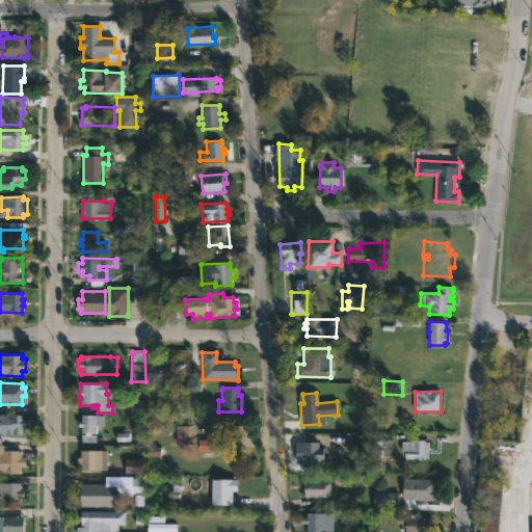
[(0,414),(21,415),(21,420),(24,420),(24,426),(21,426),(21,434),(16,434),(16,436),(7,436),(7,433),(0,433),(0,414)]
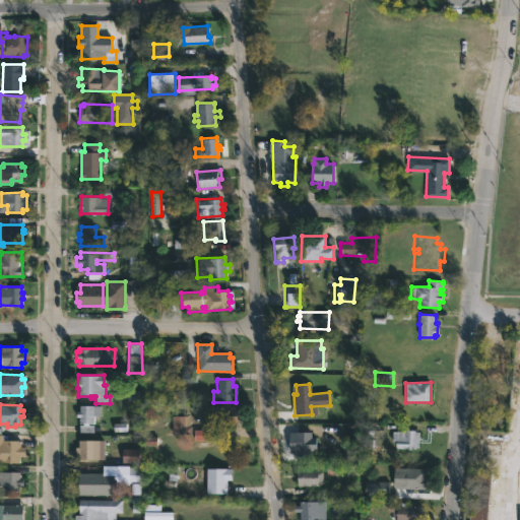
[(93,415),(93,424),(87,423),(87,425),(93,425),(93,433),(79,433),(79,425),(82,425),(82,424),(79,424),(79,417),(76,417),(76,411),(79,411),(79,405),(101,405),(100,415),(93,415)]
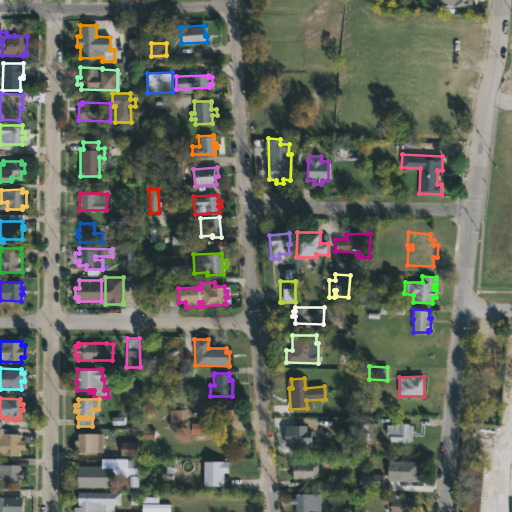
[(234,417),(211,417),(211,401),(234,401),(234,417)]
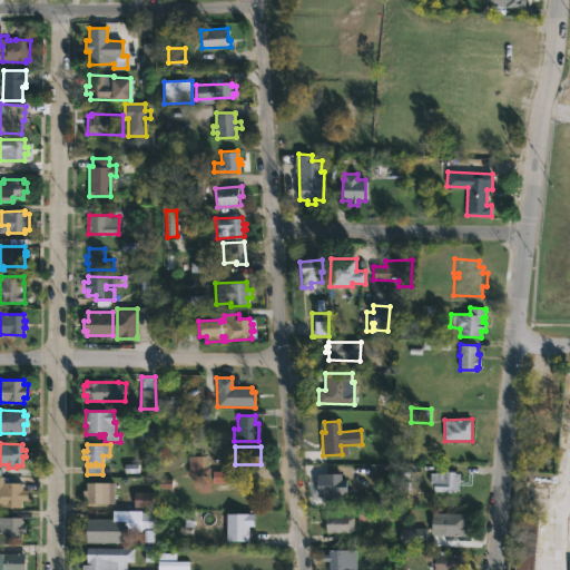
[(206,452),(206,455),(208,455),(208,475),(188,477),(188,455),(199,455),(199,452),(206,452)]
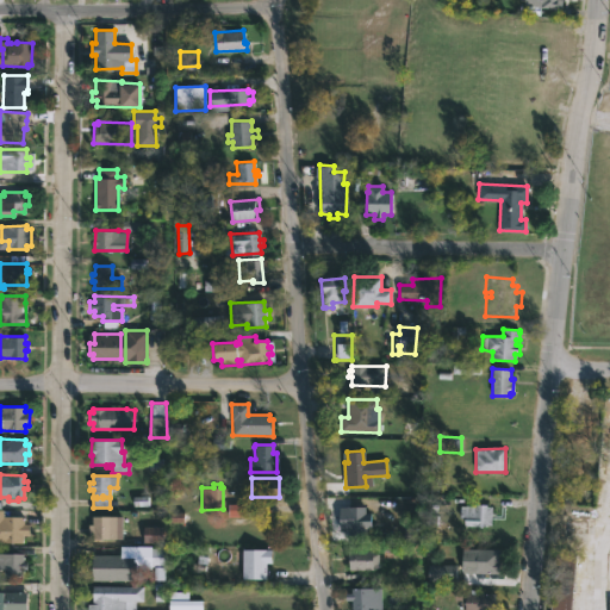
[(487,505),(491,506),(491,526),(486,524),(486,527),(464,527),(464,518),(459,518),(459,515),(458,515),(460,505),(487,505)]
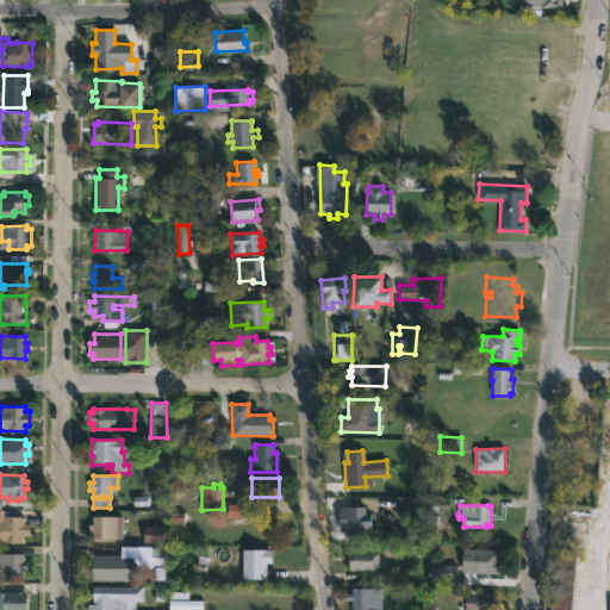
[(363,539),(348,539),(348,506),(363,506),(363,539)]
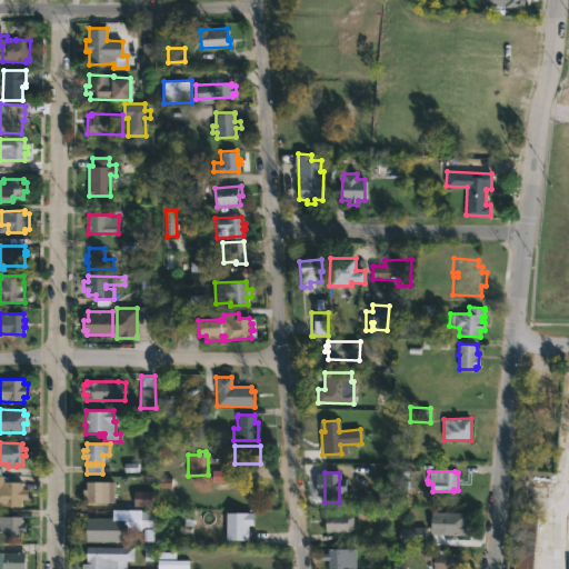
[(0,487),(1,487),(1,481),(21,481),(21,489),(27,489),(27,499),(21,499),(21,507),(1,507),(1,497),(0,497),(0,487)]
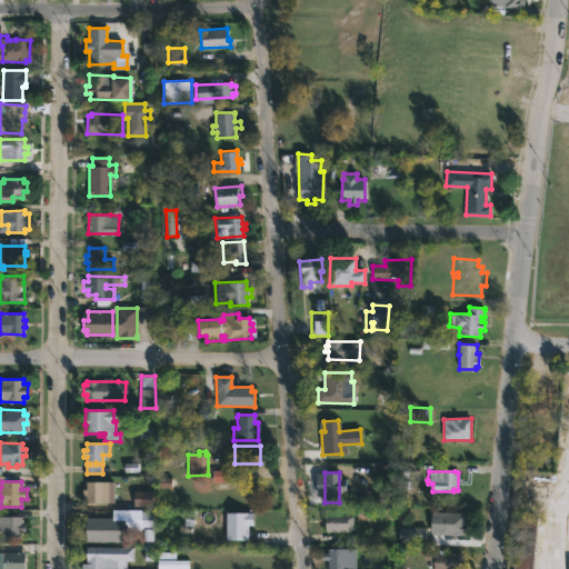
[(113,481),(113,503),(86,503),(86,497),(82,497),(82,489),(86,489),(86,481),(113,481)]
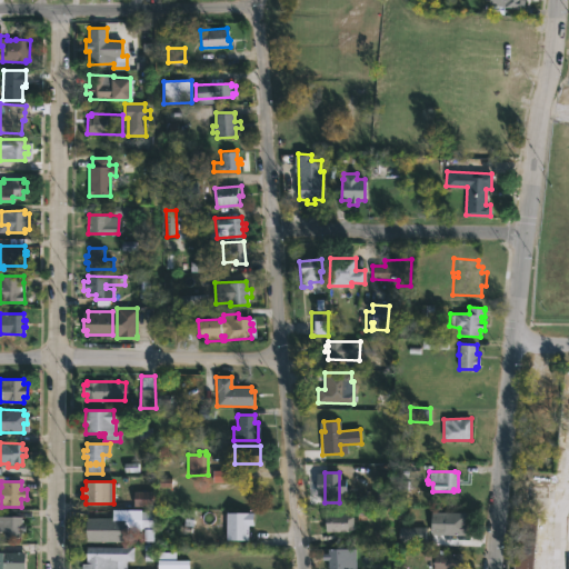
[(152,507),(152,491),(133,491),(133,507),(152,507)]
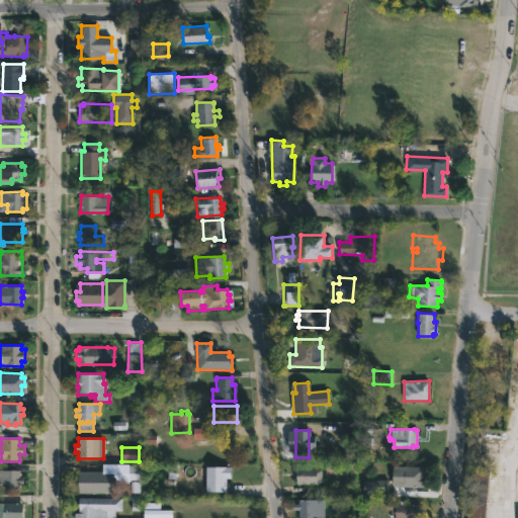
[(359,460),(359,449),(343,449),(343,460),(359,460)]
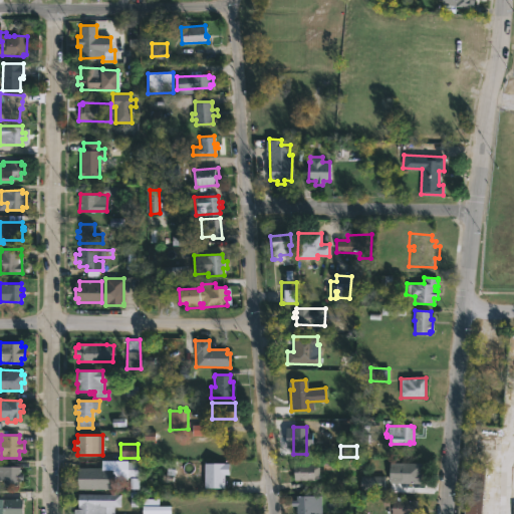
[(126,460),(126,461),(140,461),(140,478),(113,477),(113,490),(77,490),(77,468),(103,468),(103,460),(126,460)]
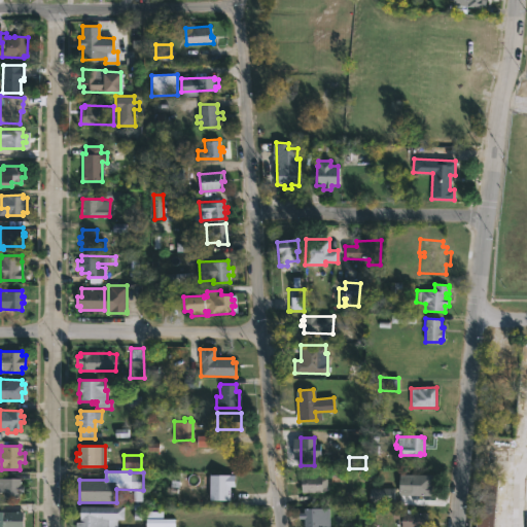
[(230,500),(208,500),(208,484),(214,484),(214,473),(231,473),(230,500)]
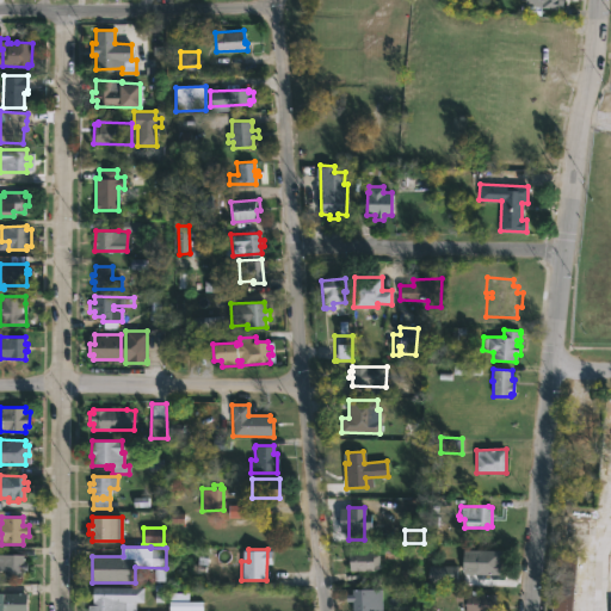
[(500,567),(500,574),(462,573),(463,549),(500,550),(500,567)]
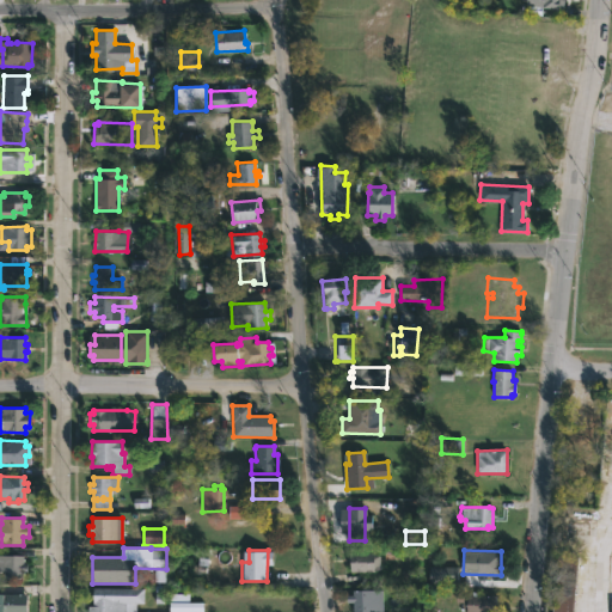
[(374,554),(374,555),(379,555),(379,569),(373,569),(373,573),(350,571),(350,552),(374,554)]
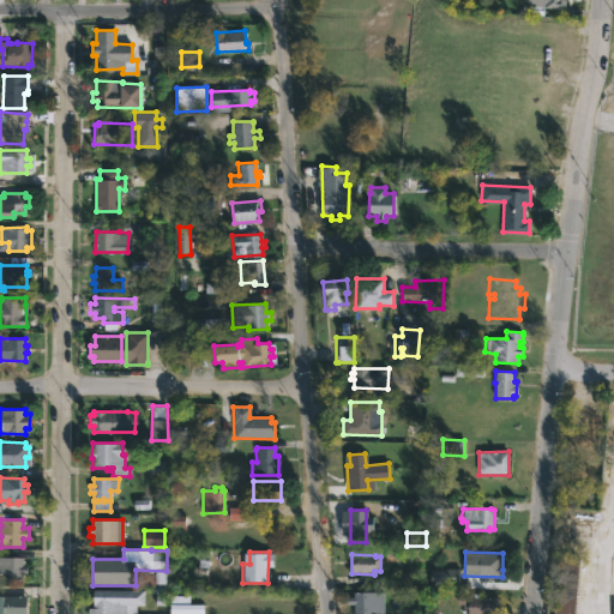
[(551,613),(557,555),(581,558),(576,613),(551,613)]
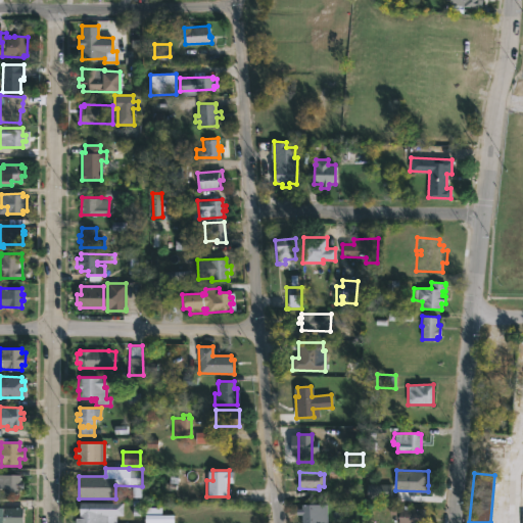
[(0,475),(19,475),(19,481),(22,481),(22,488),(19,488),(19,494),(4,494),(4,488),(0,488),(0,475)]
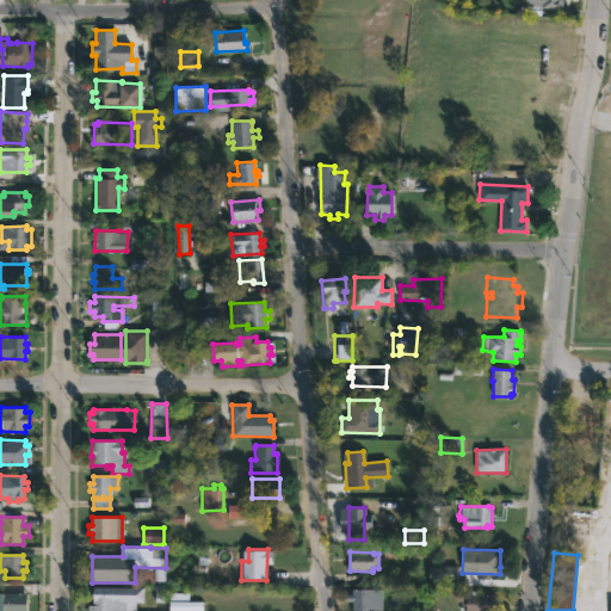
[(457,566),(429,567),(430,582),(457,582),(457,566)]
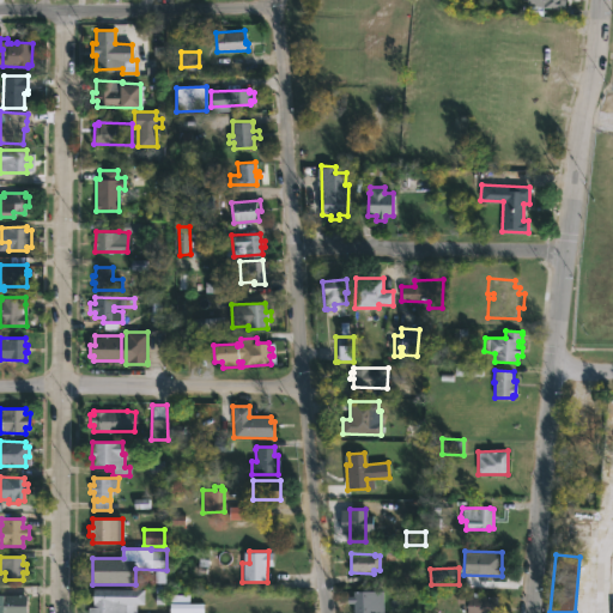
[(134,605),(134,612),(86,612),(86,607),(92,607),(92,589),(143,589),(143,605),(134,605)]
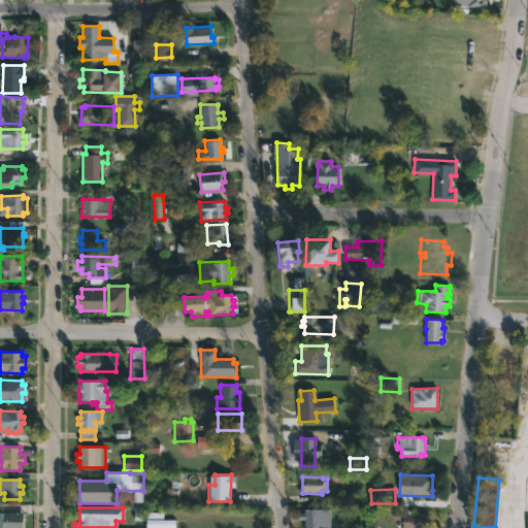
[(329,508),(329,527),(304,527),(304,520),(298,520),(298,514),(303,514),(303,509),(329,508)]
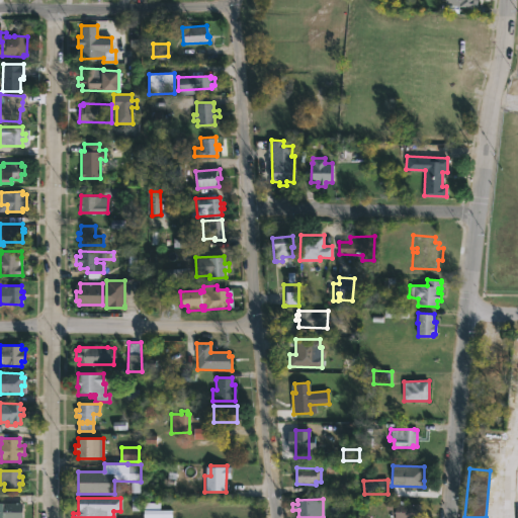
[(422,515),(422,517),(419,516),(418,517),(395,517),(395,516),(391,516),(391,510),(385,510),(386,502),(420,504),(419,509),(423,509),(422,515)]
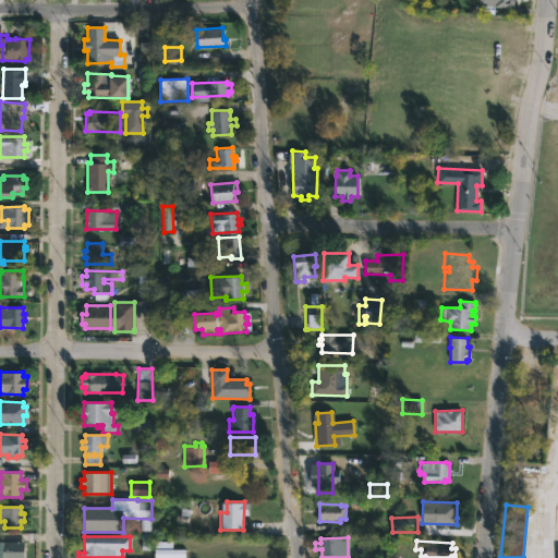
[(0,557),(0,542),(21,542),(21,557),(0,557)]
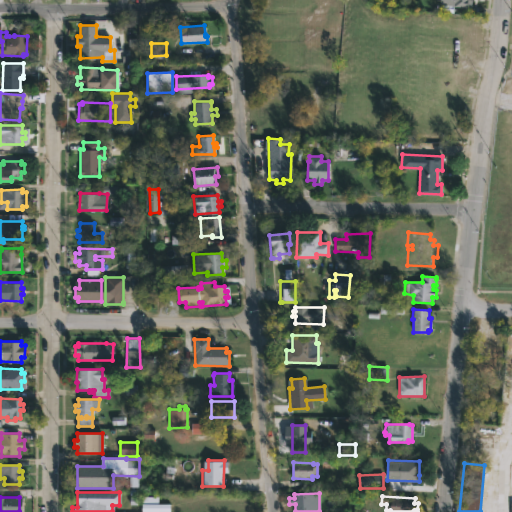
[(142,511),(158,511),(170,511),(170,504),(158,504),(158,497),(142,497),(142,511)]
